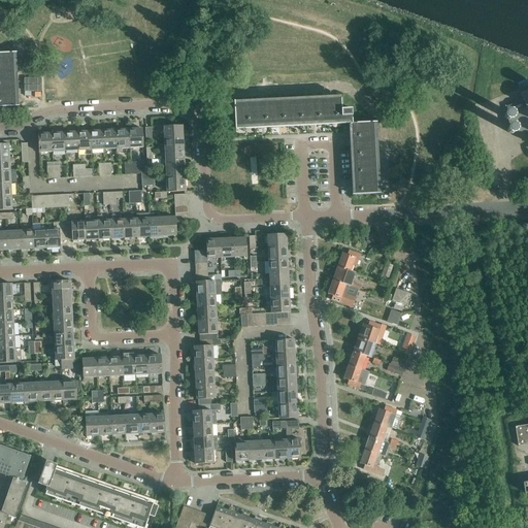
[(0,106),(20,106),(17,53),(0,53),(0,106)]
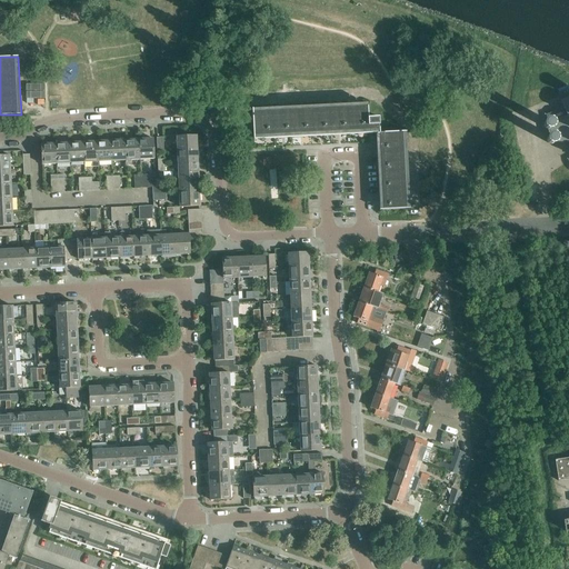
[(543,123),(543,125),(543,126),(543,127),(545,127),(545,128),(546,128),(546,129),(547,129),(548,129),(549,129),(550,135),(549,135),(549,136),(548,136),(548,137),(547,137),(547,138),(547,139),(547,140),(547,141),(548,142),(549,142),(549,143),(550,143),(551,143),(552,143),(553,142),(555,141),(568,141),(568,97),(561,100),(563,108),(547,115),(548,120),(547,120),(546,120),(546,121),(545,121),(545,122),(543,123)]
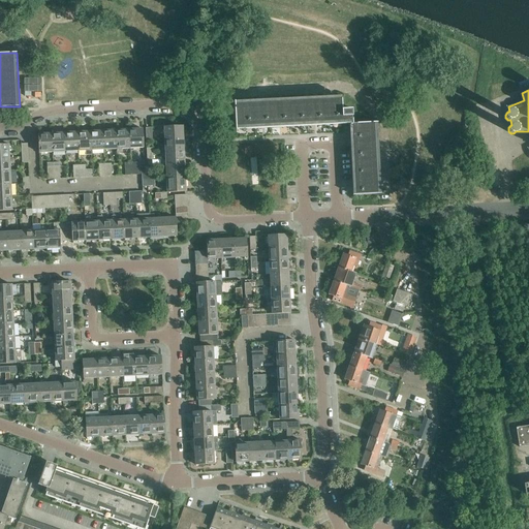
[(349,124),(352,195),(381,194),(379,161),(377,122),(352,123),(352,110),(342,110),(341,96),(234,101),(236,129),(349,124)]
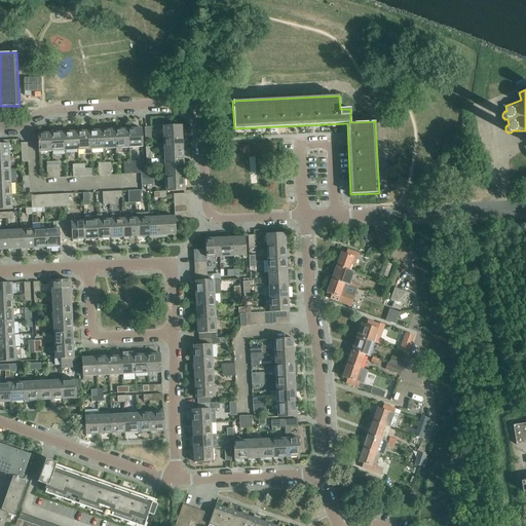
[(163,139),(183,139),(182,125),(163,125),(163,139)]
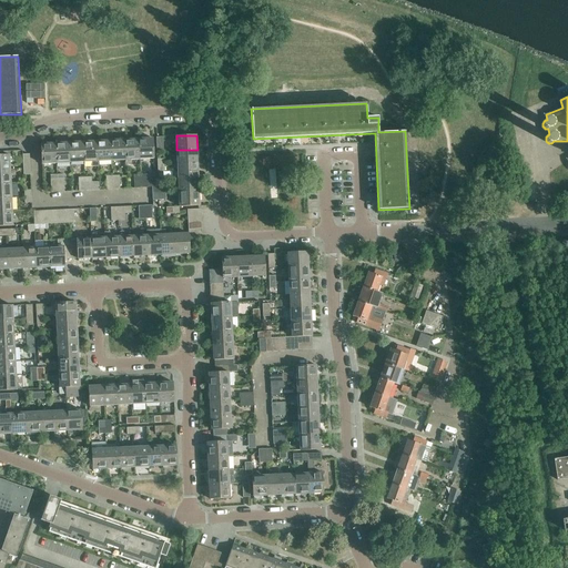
[(139,139),(140,159),(154,159),(153,138),(139,139)]
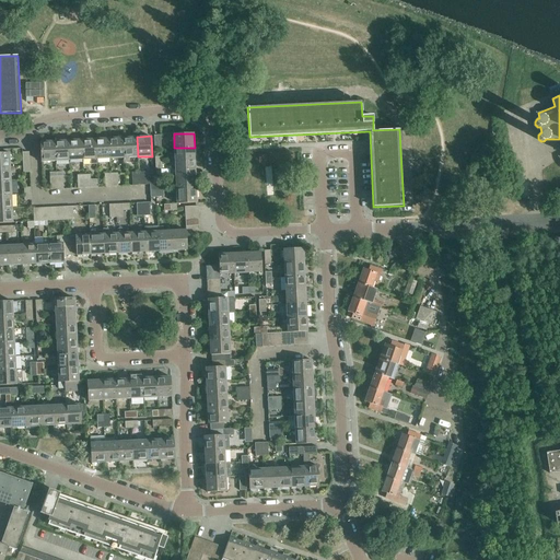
[(125,163),(129,163),(128,158),(138,156),(137,137),(123,138),(125,163)]
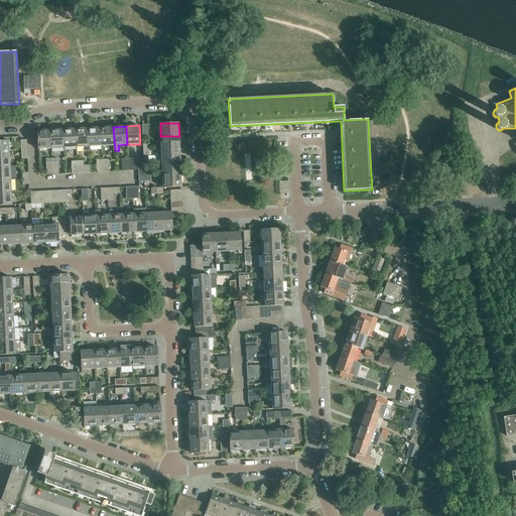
[(89,146),(102,146),(101,127),(89,128),(89,146)]
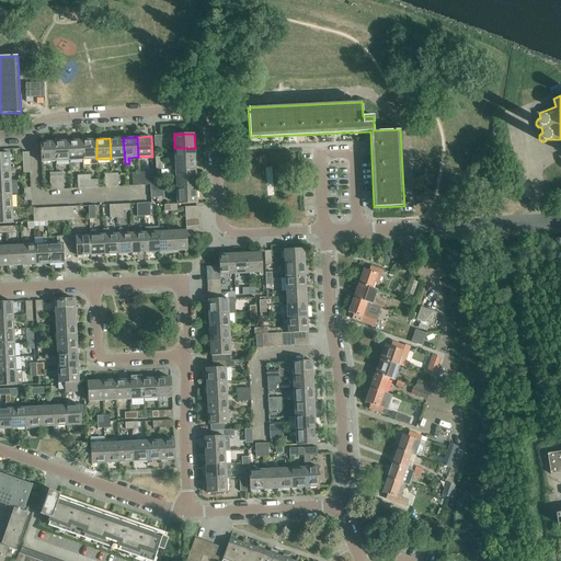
[(123,138),(110,138),(111,159),(124,158),(124,163),(125,163),(123,138)]
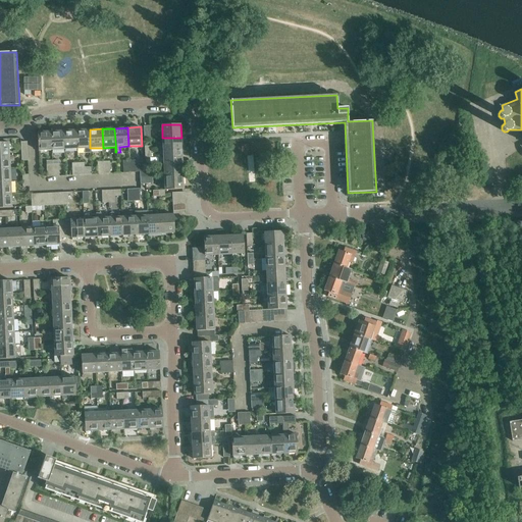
[(90,129),(76,131),(77,149),(85,149),(85,153),(90,153),(90,148),(90,129)]
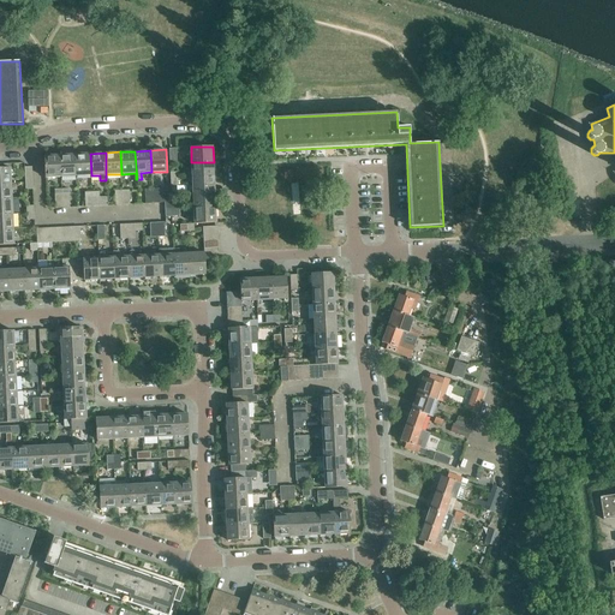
[(76,154),(60,155),(61,177),(76,175),(76,154)]
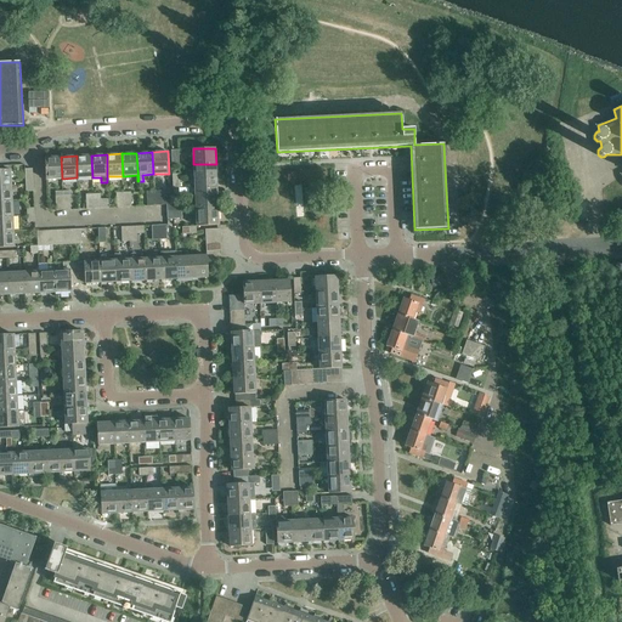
[(92,177),(91,156),(77,156),(77,177),(92,177)]
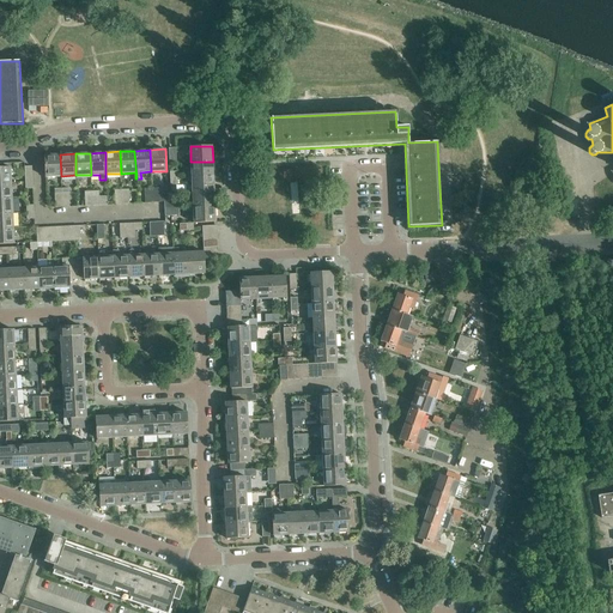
[(61,176),(60,155),(44,156),(46,177),(61,176)]
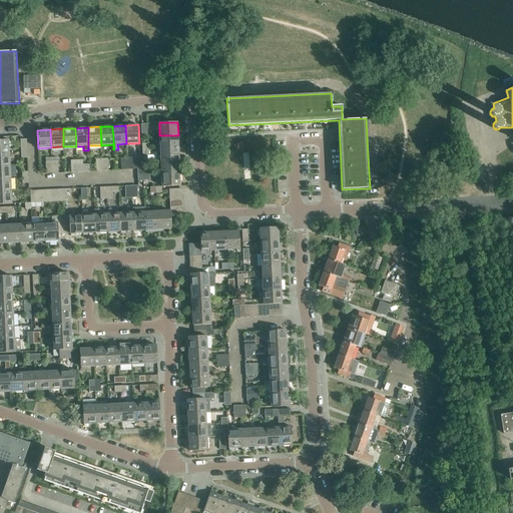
[(178,135),(159,135),(160,148),(178,147),(178,135)]
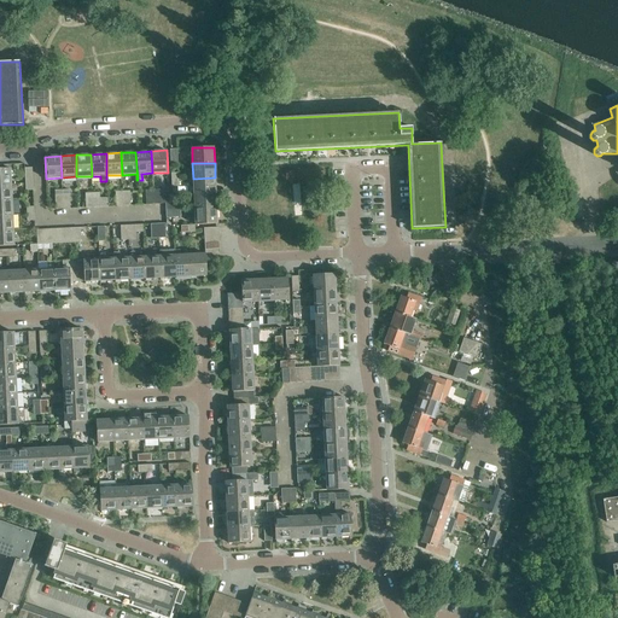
[(0,185),(11,185),(10,169),(0,169),(0,185)]
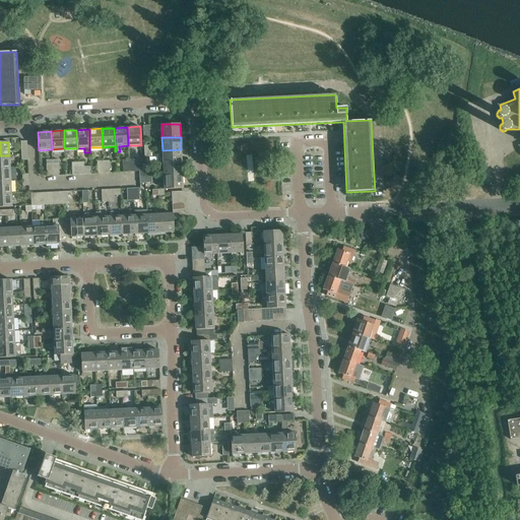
[(181,149),(163,150),(164,164),(182,163),(181,149)]
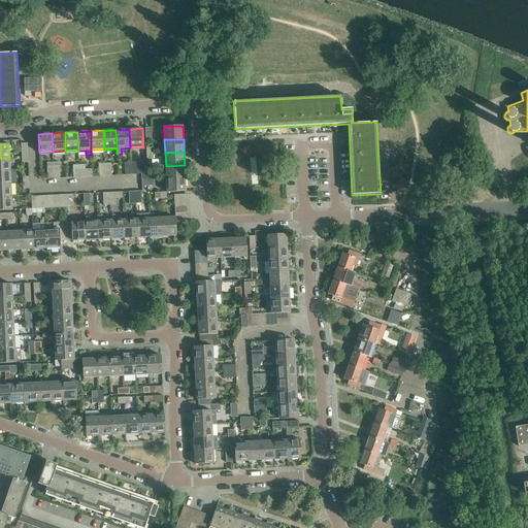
[(0,170),(10,170),(9,158),(0,158),(0,170)]
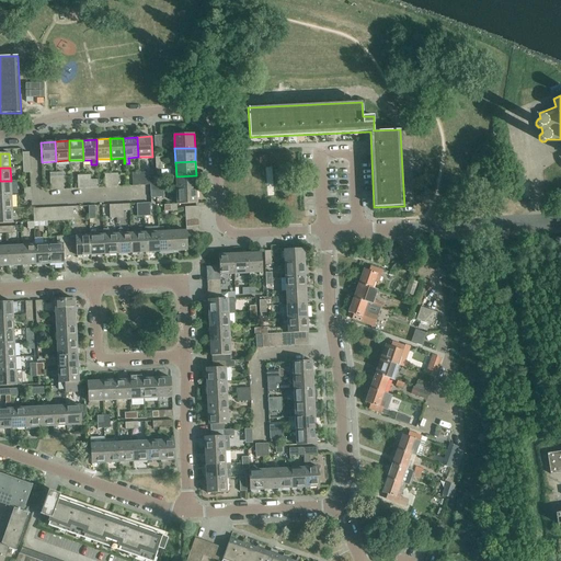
[(139,172),(139,185),(146,185),(150,185),(153,185),(153,184),(152,178),(146,179),(146,172),(139,172)]
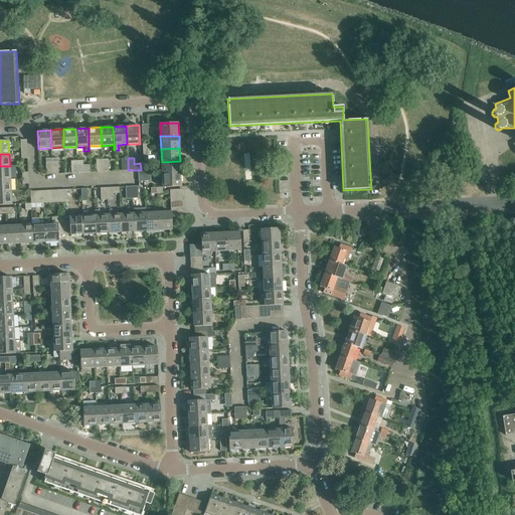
[(180,161),(162,162),(162,174),(180,173),(180,161)]
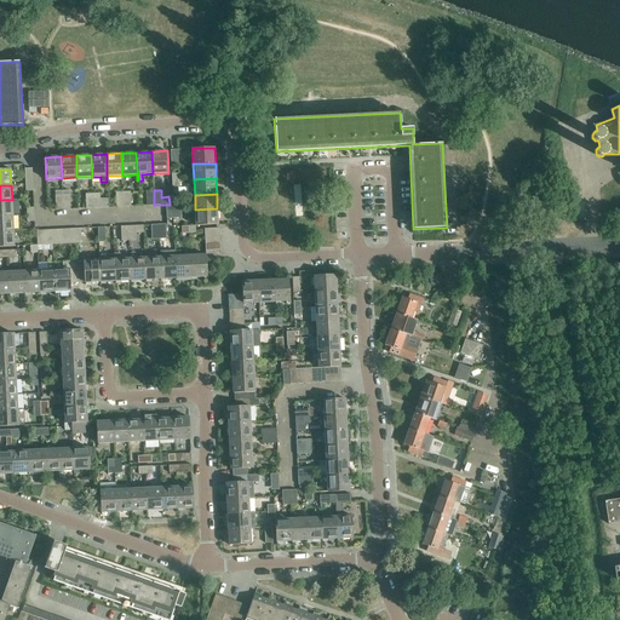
[(0,216),(12,216),(12,200),(0,200),(0,216)]
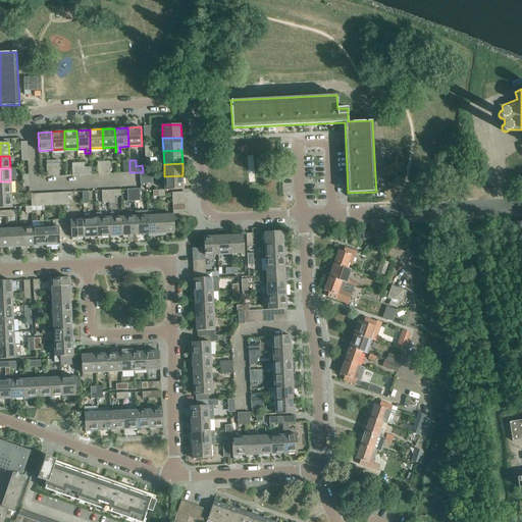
[(183,175),(164,176),(165,190),(184,189),(183,175)]
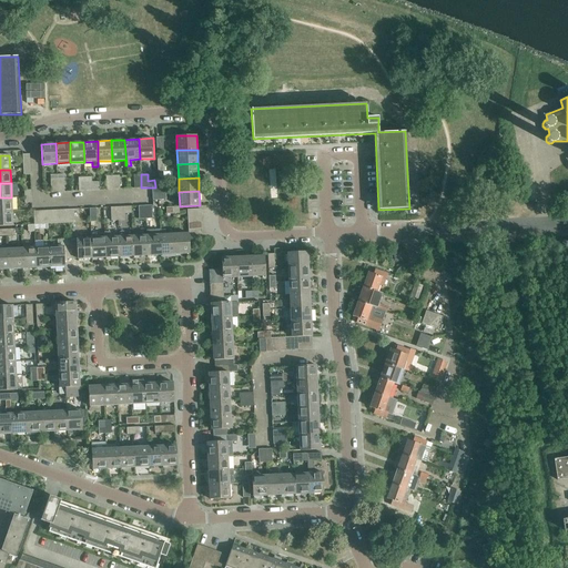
[(0,211),(12,211),(11,198),(0,198),(0,211)]
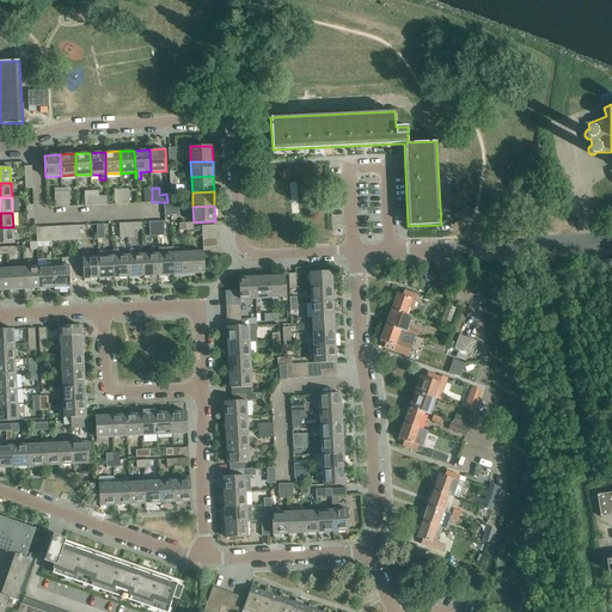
[(141,222),(127,222),(127,237),(134,237),(134,230),(141,230),(141,222)]
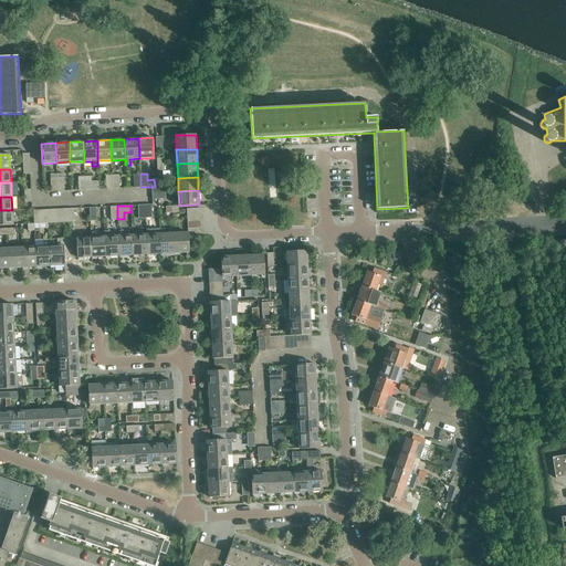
[(0,224),(13,224),(12,210),(0,210),(0,224)]
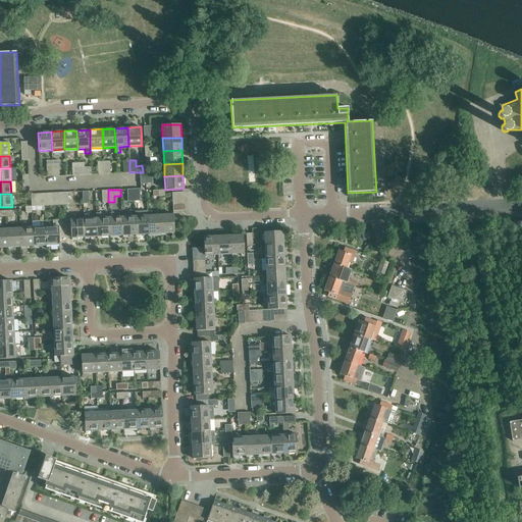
[(147,215),(135,216),(136,235),(149,235),(148,211),(147,211),(147,215)]
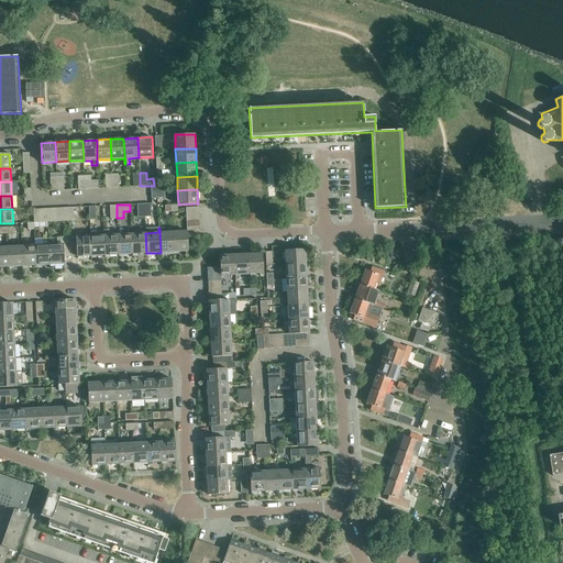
[(159,228),(161,253),(174,252),(173,232),(164,232),(164,228),(159,228)]
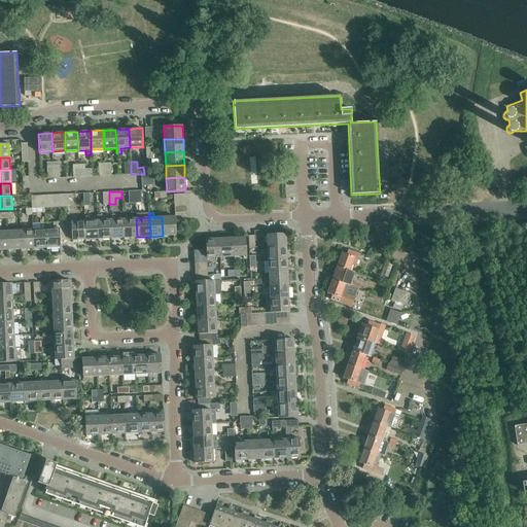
[(97,220),(84,220),(85,240),(98,239),(97,215),(97,220)]
